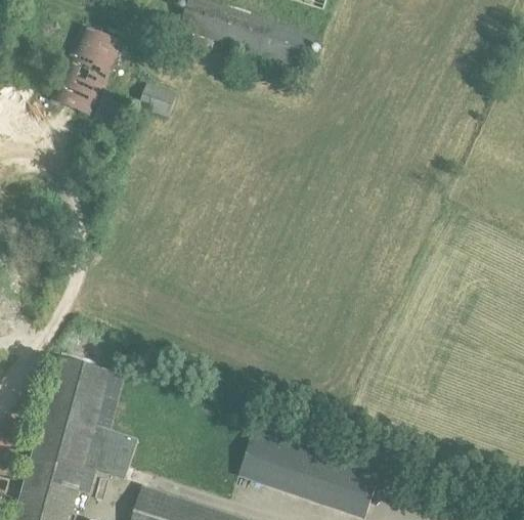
[(194,34),(214,40),(303,69),(314,35),(206,0),(187,0),(179,29),(194,34)]
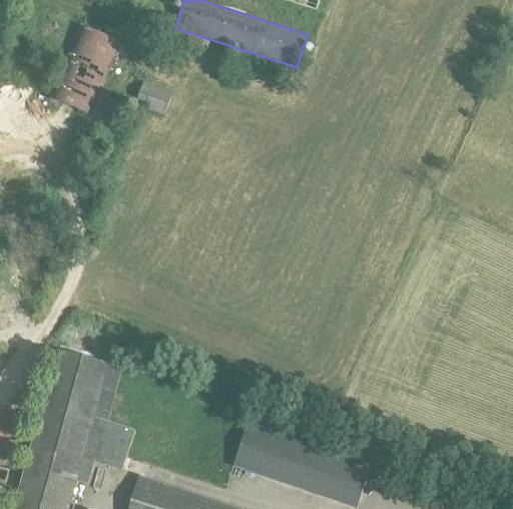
[(287,0),(318,10),(321,0),(287,0)]
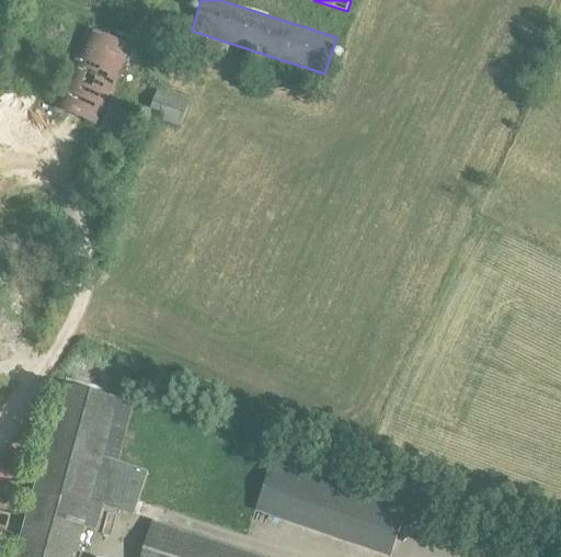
[(0,33),(14,33),(14,18),(0,16),(0,33)]
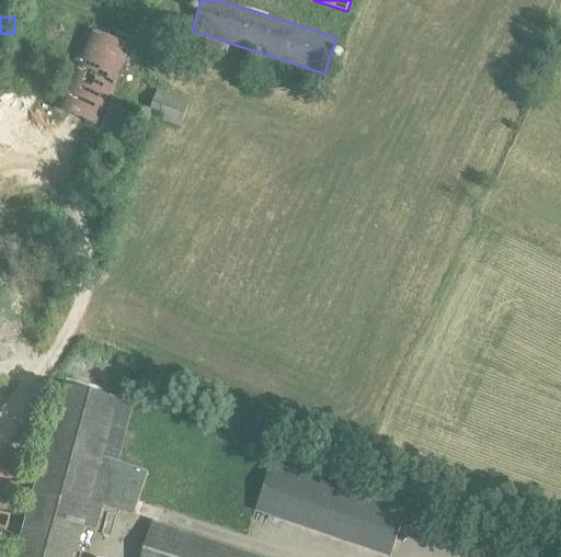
[(86,24),(53,104),(99,123),(130,43),(86,24)]
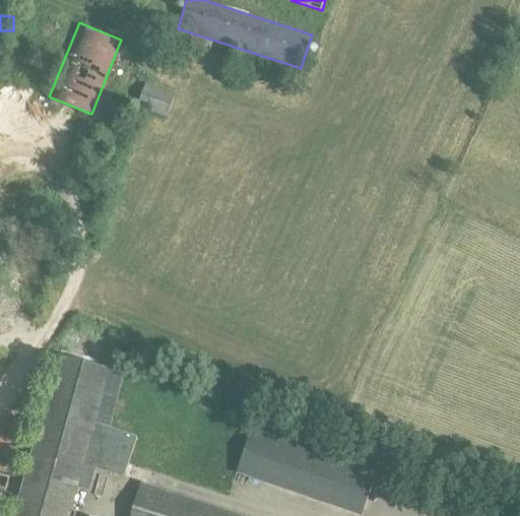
[(169,115),(177,90),(146,80),(138,105),(169,115)]
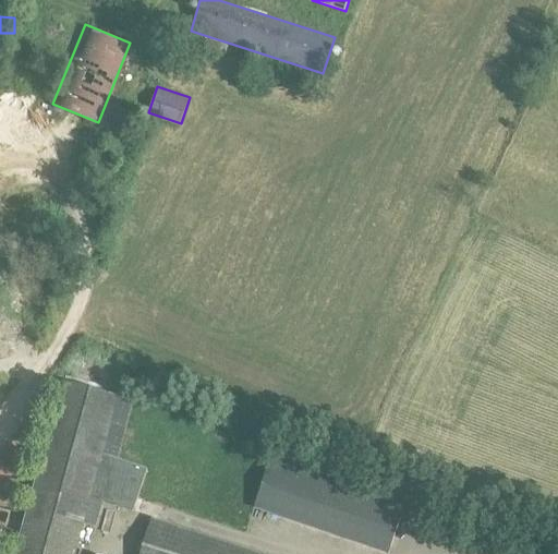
[(111,94),(99,125),(111,130),(124,98),(111,94)]
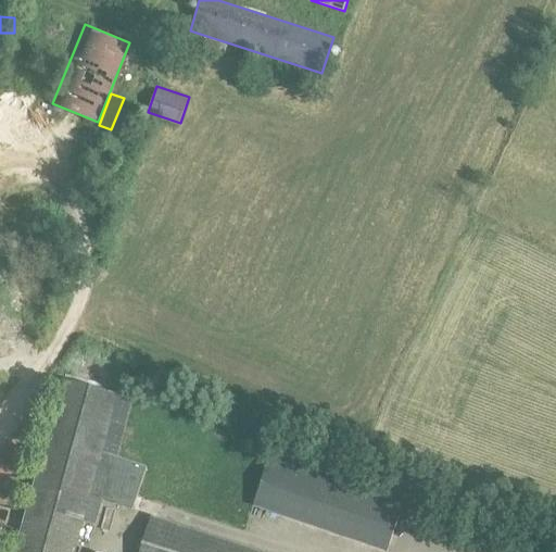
[(11,125),(26,124),(25,107),(9,108),(11,125)]
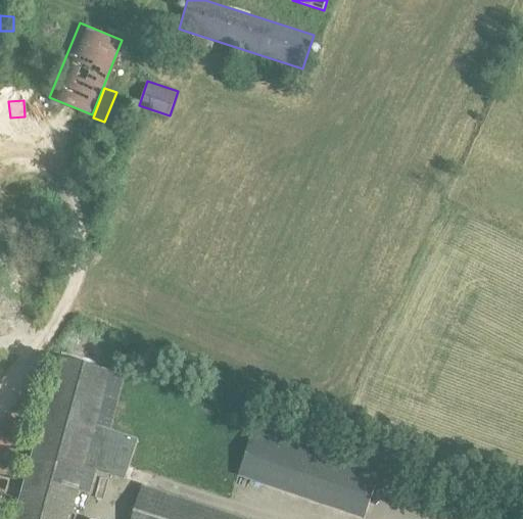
[(0,233),(11,239),(18,225),(5,219),(0,230),(0,233)]
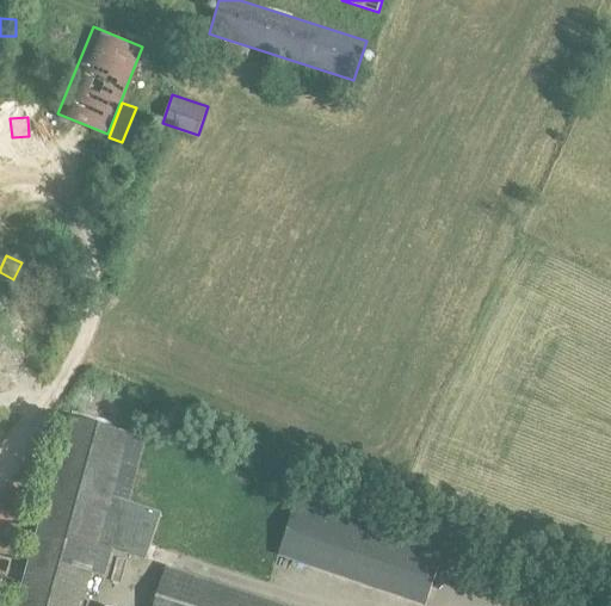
[(69,414),(16,605),(81,605),(92,570),(106,575),(113,548),(99,543),(130,431),(69,414)]
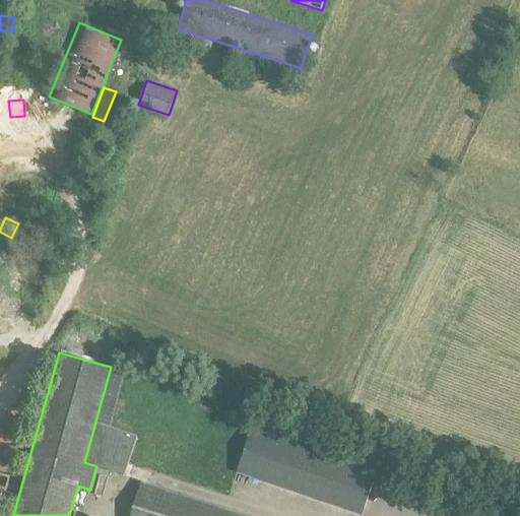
[(111,367),(84,462),(96,466),(124,474),(136,434),(110,426),(126,371),(111,367)]
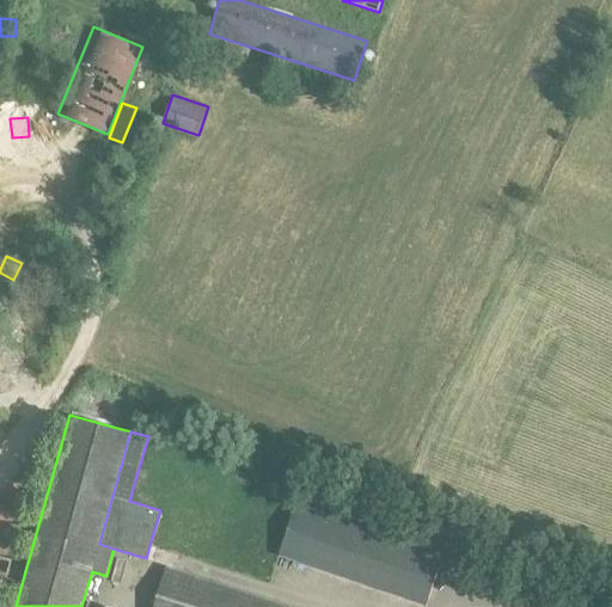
[(445,549),(299,501),(280,557),(427,605),(445,549)]
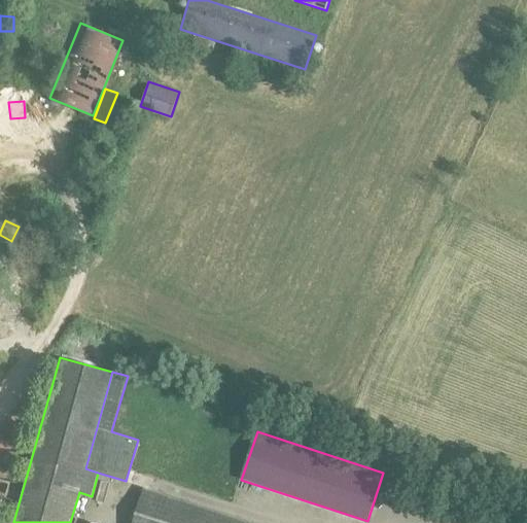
[(258,522),(143,486),(131,522),(258,522)]
